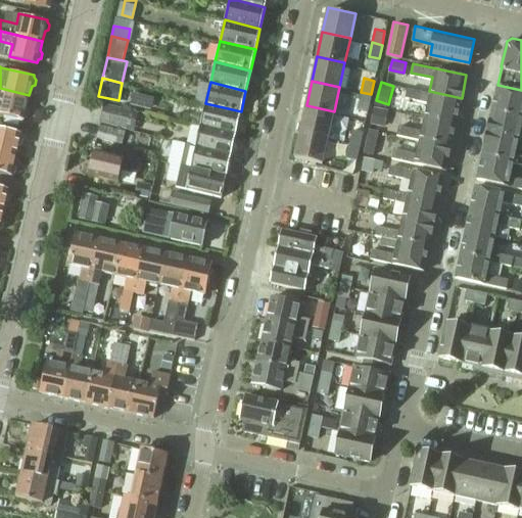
[(521,90),(497,85),(496,85),(492,107),(521,113),(521,90)]
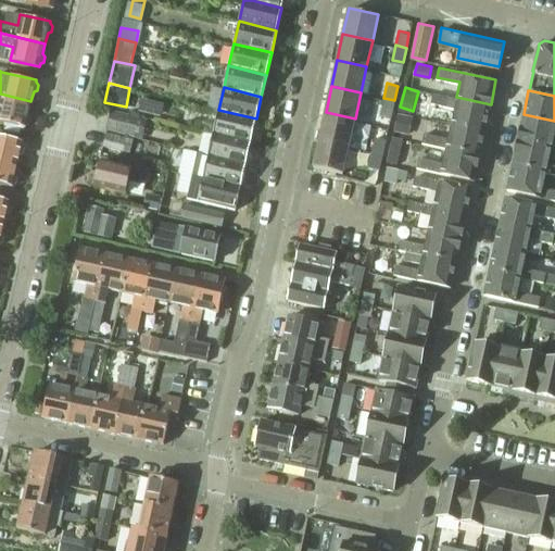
[(484,129),(491,104),(456,97),(433,91),(431,101),(454,107),(451,122),(484,129)]
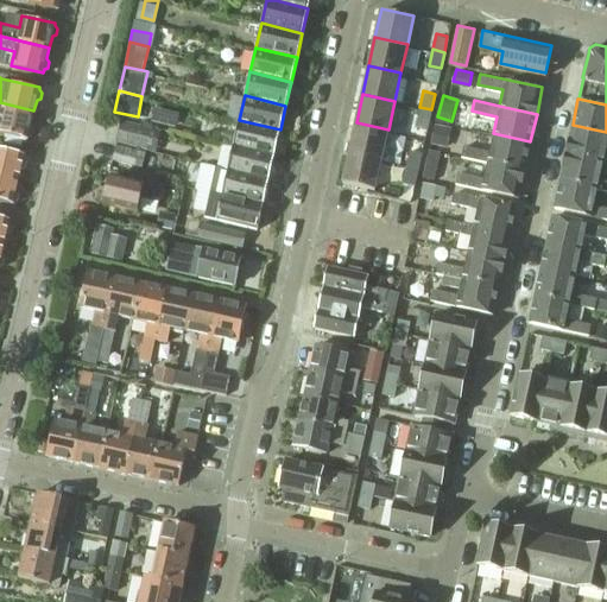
[(31,122),(33,111),(0,102),(0,130),(29,137),(29,134),(32,133),(35,125),(31,122)]
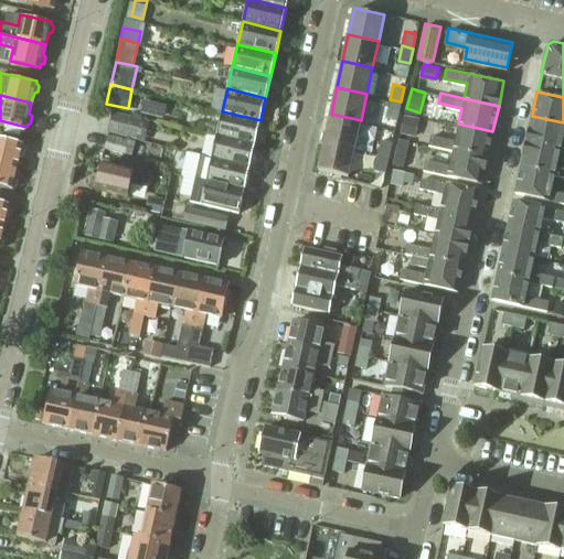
[(397,116),(401,101),(390,99),(386,114),(397,116)]
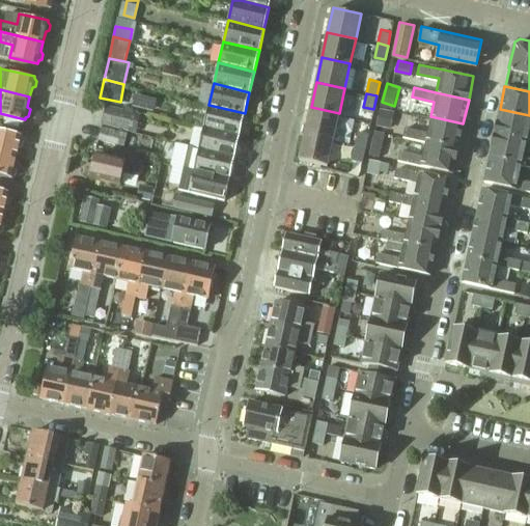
[(128,128),(132,109),(107,104),(103,121),(128,128)]
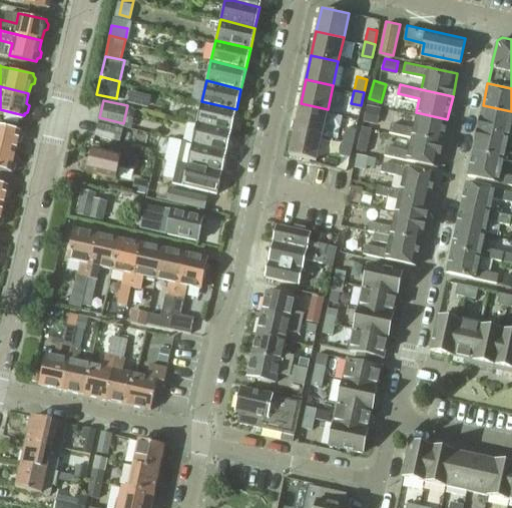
[(378,119),(382,104),(369,100),(365,115),(378,119)]
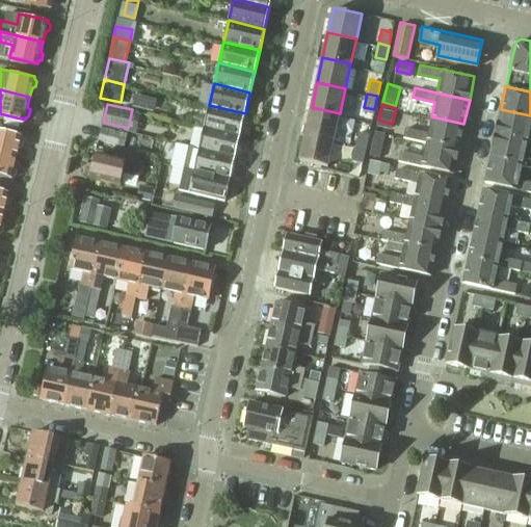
[(240,135),(245,113),(209,105),(204,126),(240,135)]
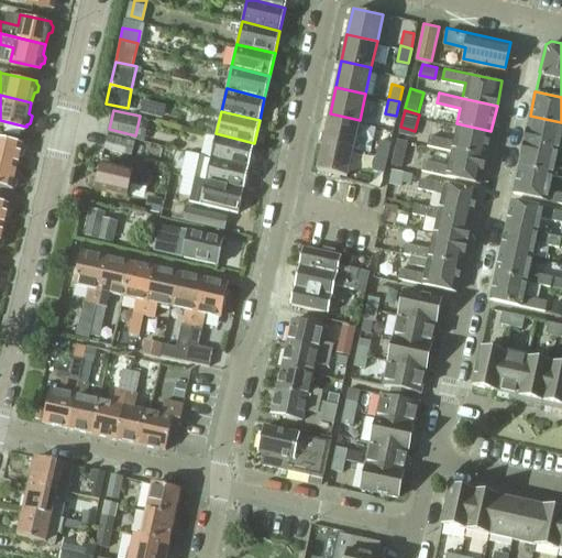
[(353,146),(360,120),(330,113),(323,140),(353,146)]
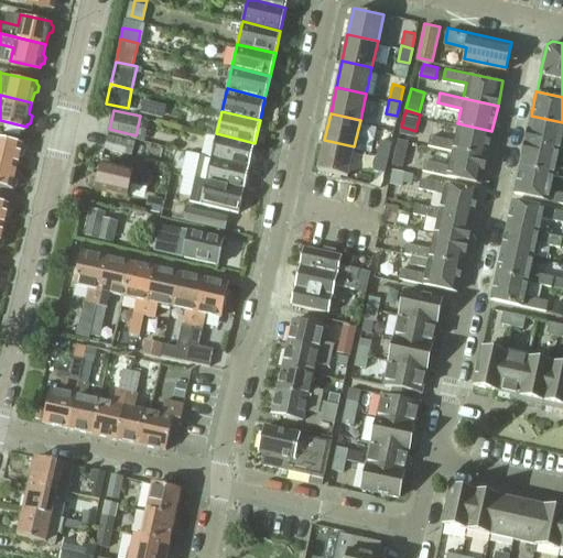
[(562,122),(531,116),(526,140),(558,146),(561,133),(562,133),(562,122)]
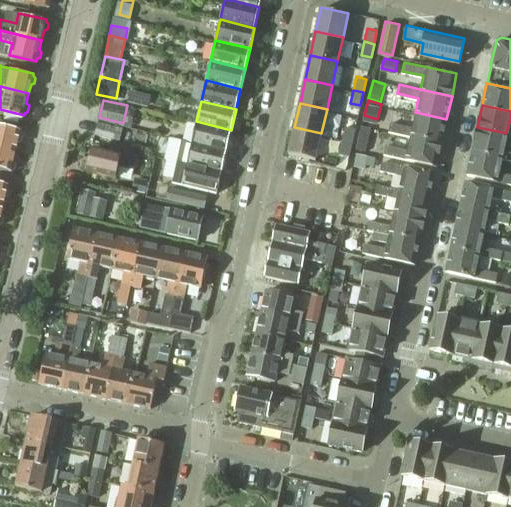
[(441,142),(446,119),(415,112),(412,124),(391,120),(389,130),(410,134),(441,142)]
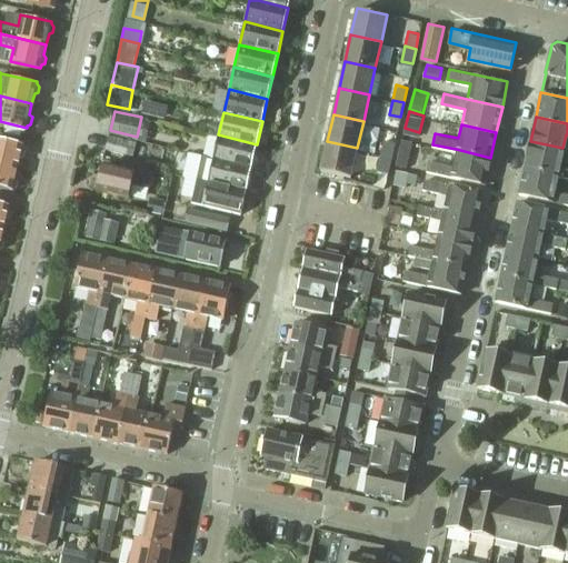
[(133,153),(137,140),(109,133),(107,147),(133,153)]
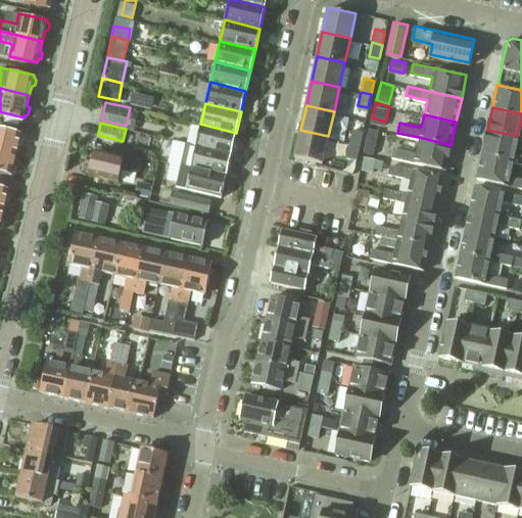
[(231,153),(236,133),(200,124),(195,145),(231,153)]
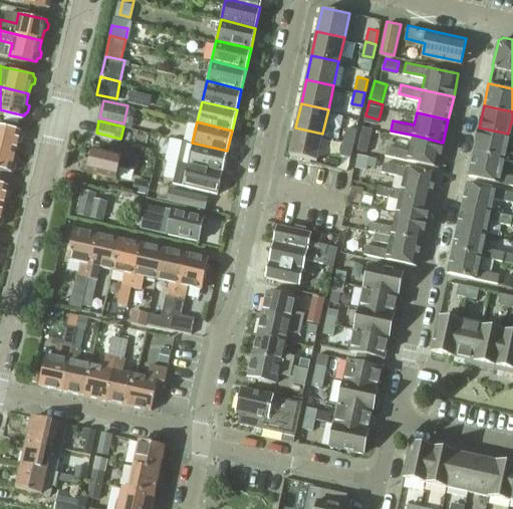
[(21,140),(23,133),(21,131),(21,129),(0,123),(0,146),(16,150),(18,141),(21,140)]
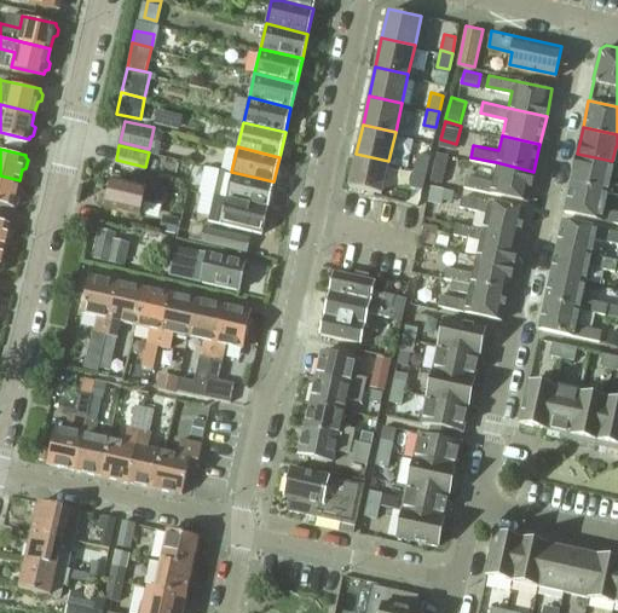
[(443,179),(449,154),(438,150),(432,177),(443,179)]
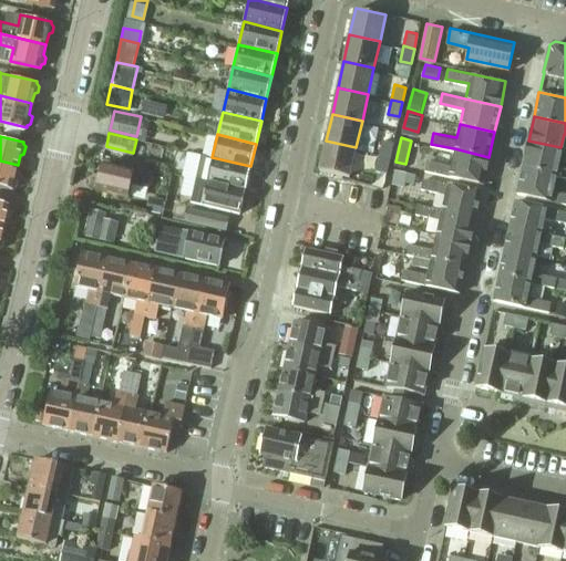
[(390,155),(393,141),(382,138),(379,153),(390,155)]
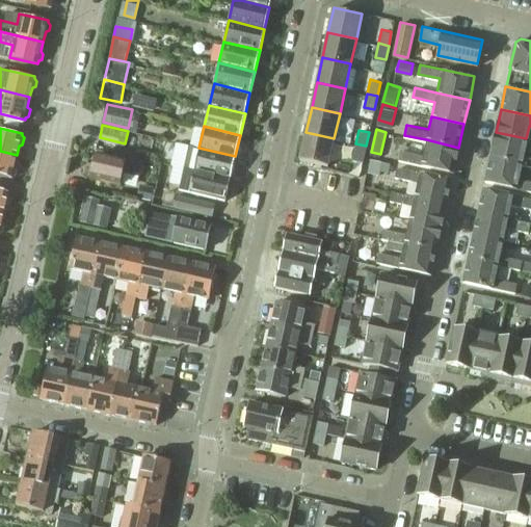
[(328,164),(334,138),(306,132),(300,158),(328,164)]
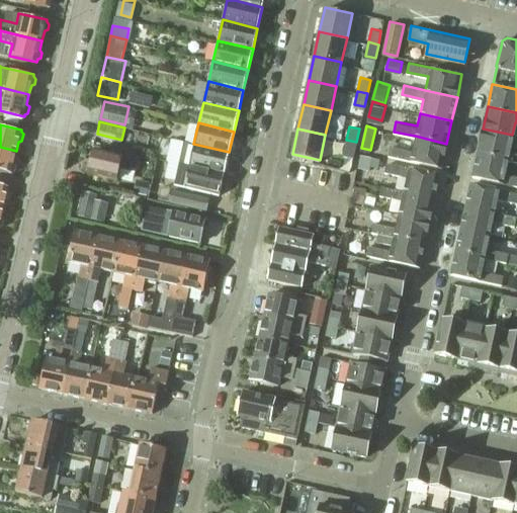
[(516,151),(509,149),(512,135),(483,129),(478,152),(507,158),(516,160),(516,151)]
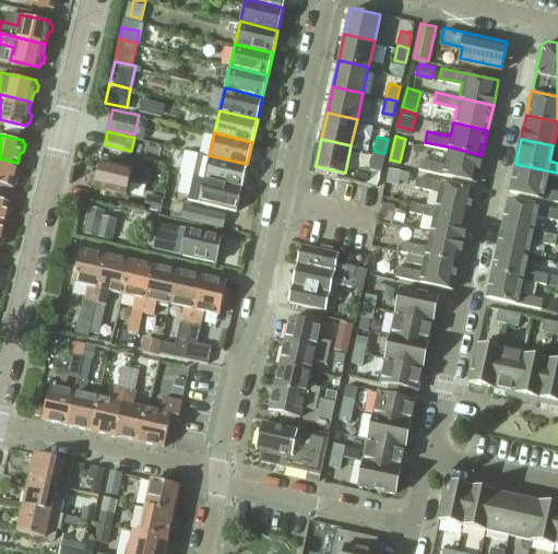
[(476,179),(482,155),(448,146),(444,162),(422,157),(419,167),(476,179)]
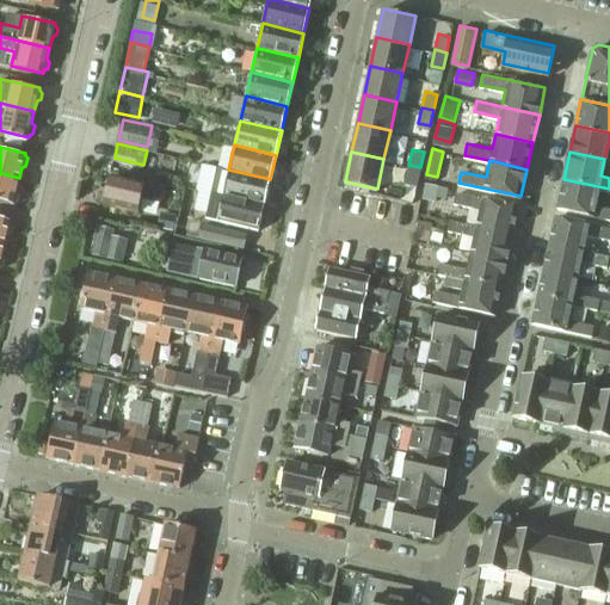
[(417,184),(420,167),(408,165),(405,181),(417,184)]
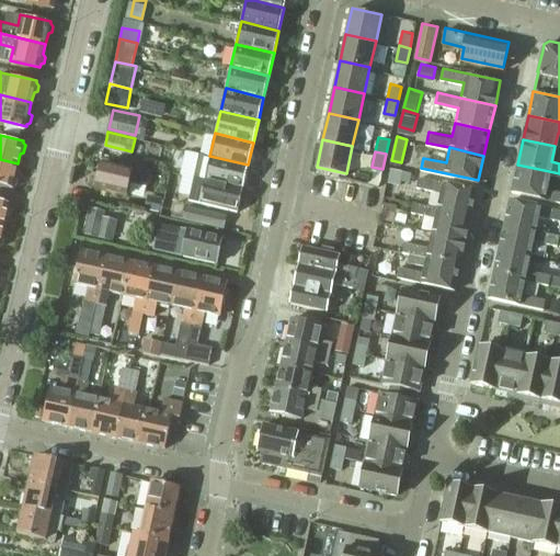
[(242,188),(248,165),(209,156),(198,152),(194,176),(205,178),(242,188)]
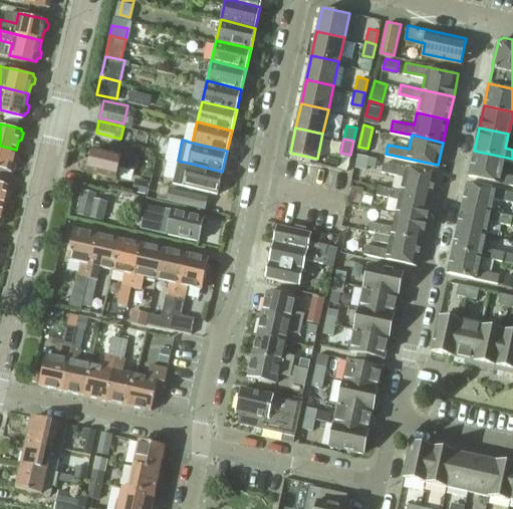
[(14,158),(16,150),(0,146),(0,168),(12,171),(12,169),(15,167),(17,161),(14,158)]
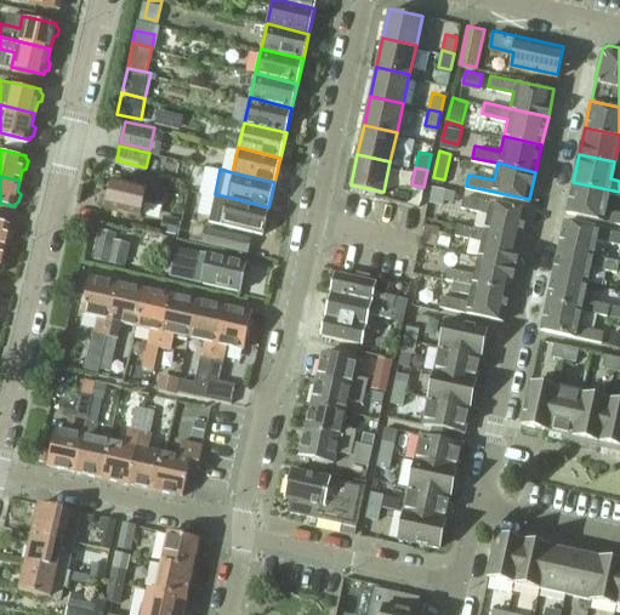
[(141,215),(144,198),(161,201),(166,182),(149,178),(148,186),(114,178),(107,206),(119,209),(115,221),(134,225),(136,214),(141,215)]
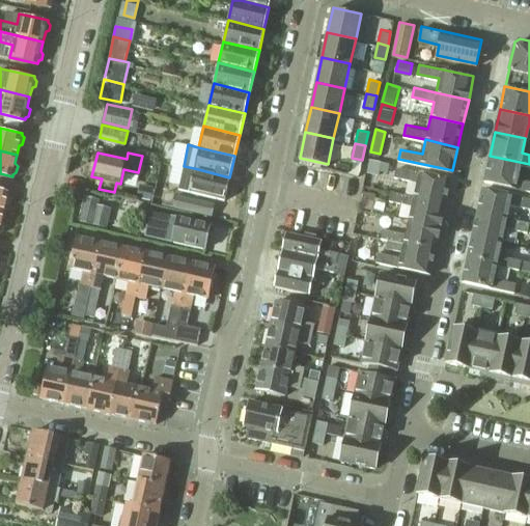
[(529,180),(517,176),(520,162),(490,156),(484,180),(529,189),(529,180)]
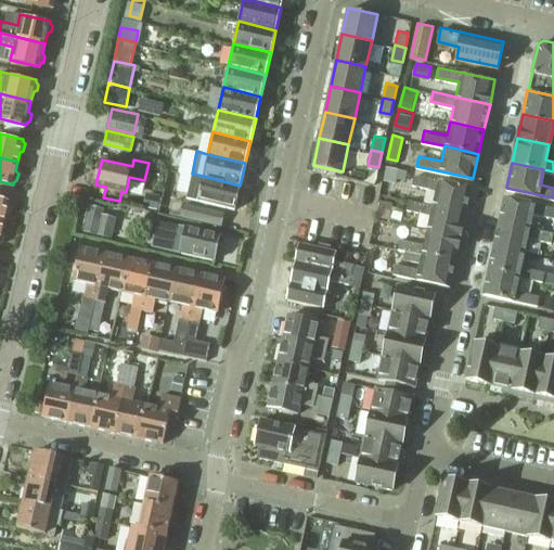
[(192,174),(187,195),(191,196),(235,206),(240,186),(203,176),(192,174)]
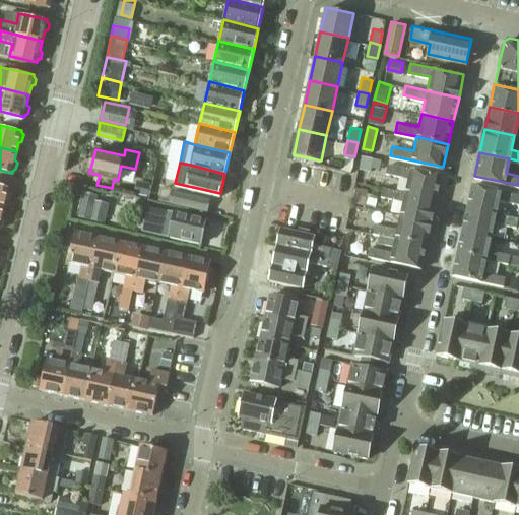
[(437,197),(442,175),(389,163),(387,171),(408,176),(405,191),(437,197)]
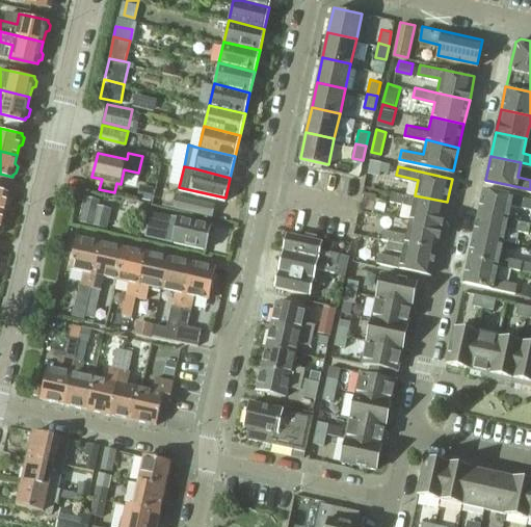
[(9,202),(10,194),(8,192),(8,190),(0,187),(0,210),(4,212),(6,203),(9,202)]
